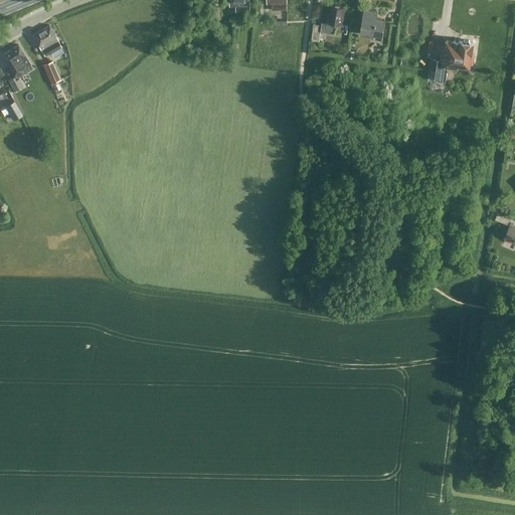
[(249,13),(249,0),(228,0),(229,6),(235,6),(235,13),(249,13)]
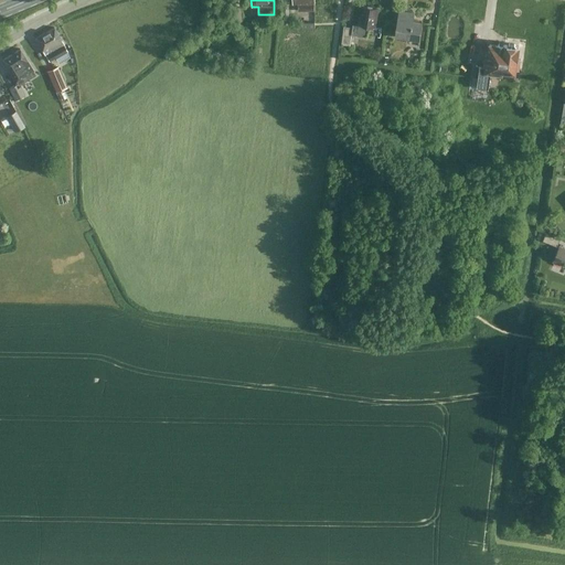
[(315,10),(313,0),(292,0),(292,4),(297,4),(298,11),(315,10)]
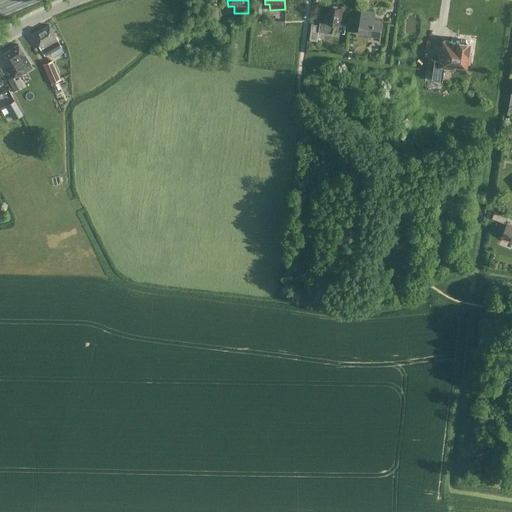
[(333,24),(339,25),(342,6),(328,4),(327,15),(325,15),(324,22),(319,21),(319,24),(311,23),(309,39),(317,41),(318,31),(332,33),(333,24)]
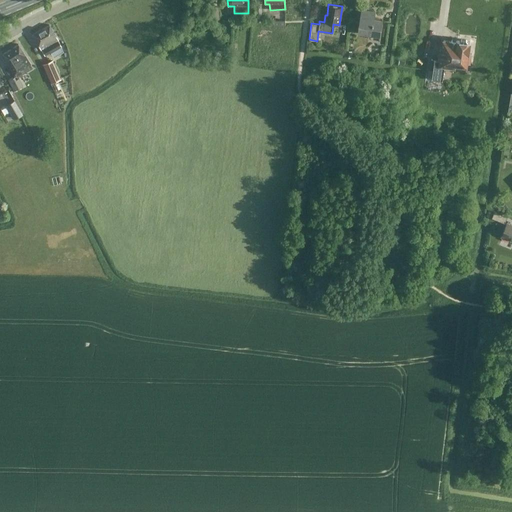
[(211,7),(211,20),(219,19),(218,7),(211,7)]
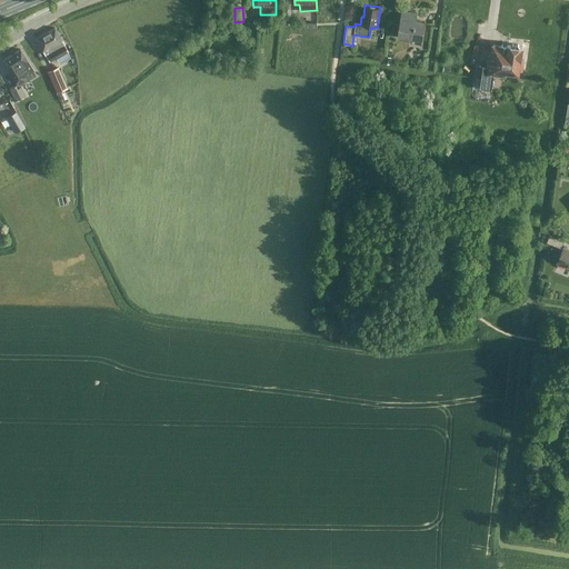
[(398,36),(422,39),(425,22),(416,20),(417,12),(401,10),(398,36)]
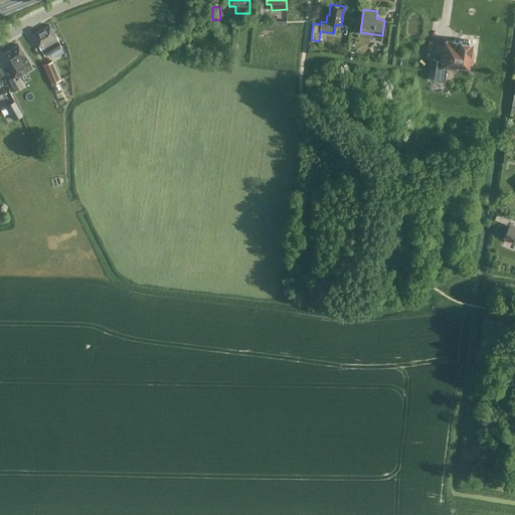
[(58,40),(49,24),(31,35),(41,50),(44,55),(61,46),(58,41),(58,40)]
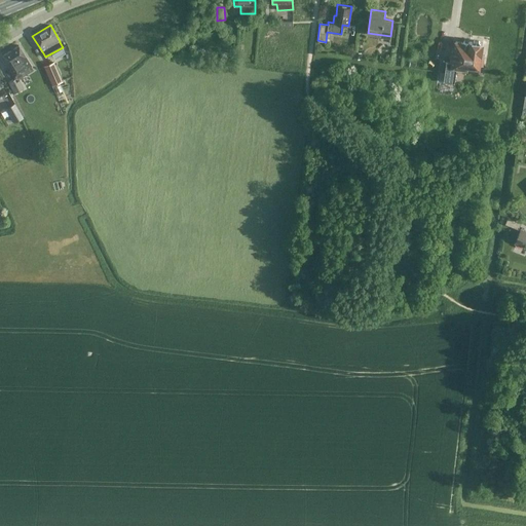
[(456,67),(460,68),(466,69),(466,65),(477,67),(477,64),(482,65),(484,55),(481,54),(482,43),(481,43),(479,41),(474,40),(472,42),(470,41),(470,42),(463,41),(463,42),(455,41),(454,52),(451,52),(450,62),(443,61),(441,72),(444,73),(443,80),(454,82),(456,67)]
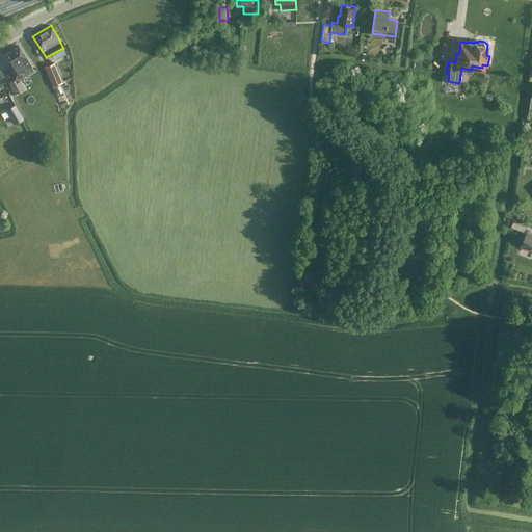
[(31,67),(19,46),(2,56),(15,76),(31,67)]
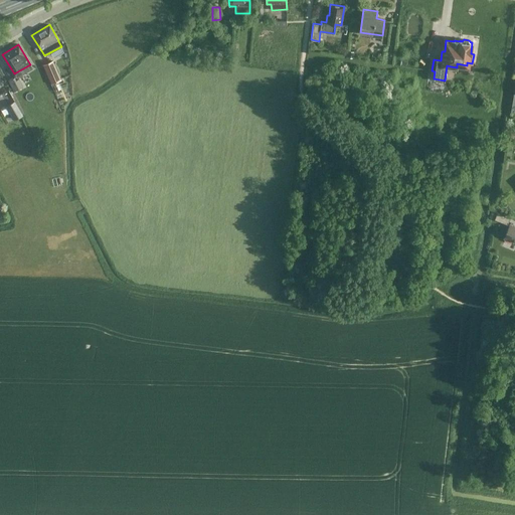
[(51,83),(60,79),(52,60),(43,64),(51,83)]
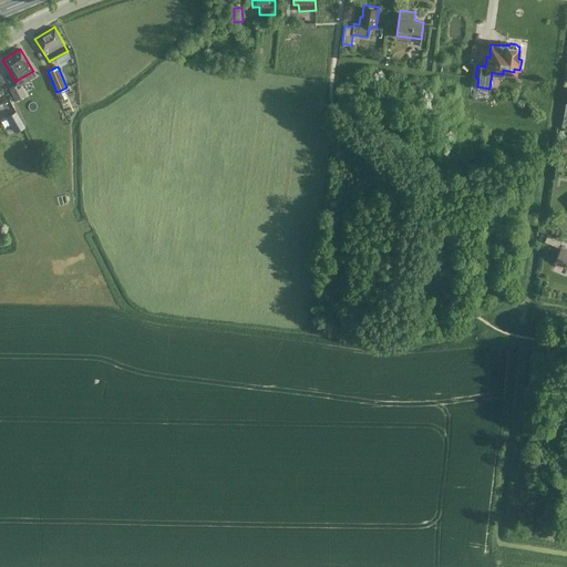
[(24,95),(19,83),(8,89),(14,101),(24,95)]
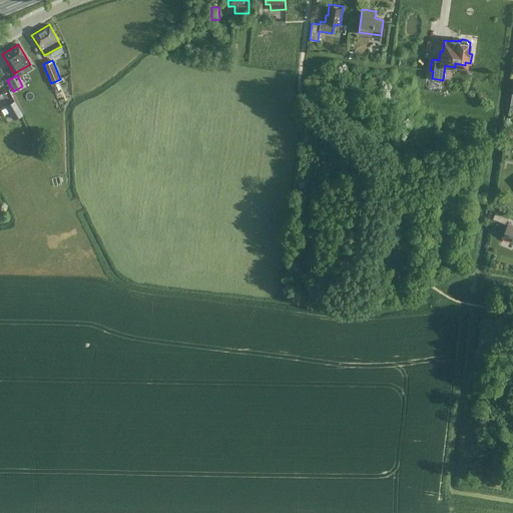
[(14,100),(7,104),(15,118),(22,114),(14,100)]
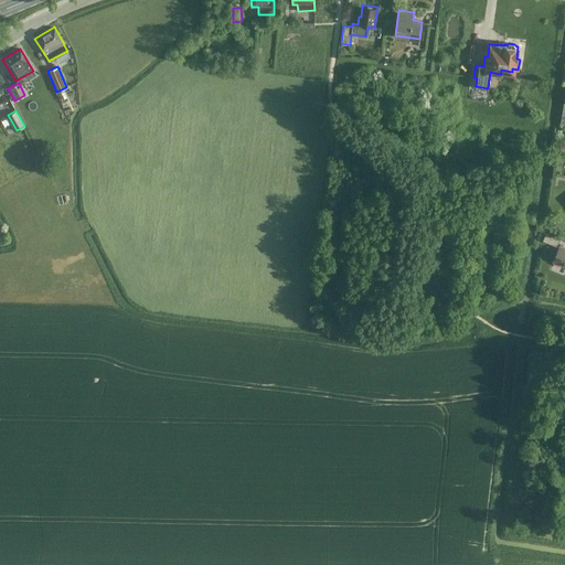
[(537,238),(557,246),(560,240),(541,231),(537,238)]
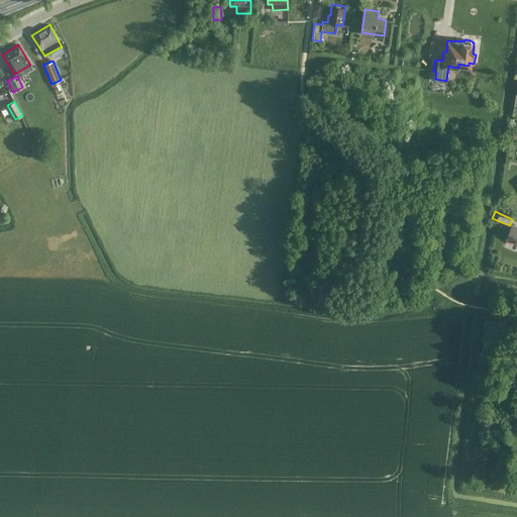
[(516,226),(512,225),(506,239),(516,243),(516,226)]
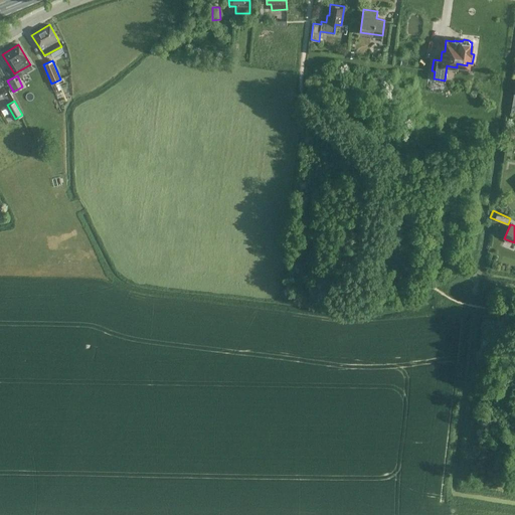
All buildings are outlined.
